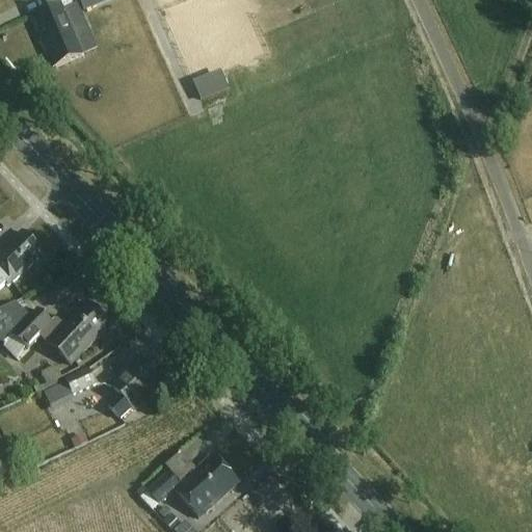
[(71,6),(68,0),(42,0),(46,9),(31,16),(53,68),(80,56),(61,10),(71,6)]
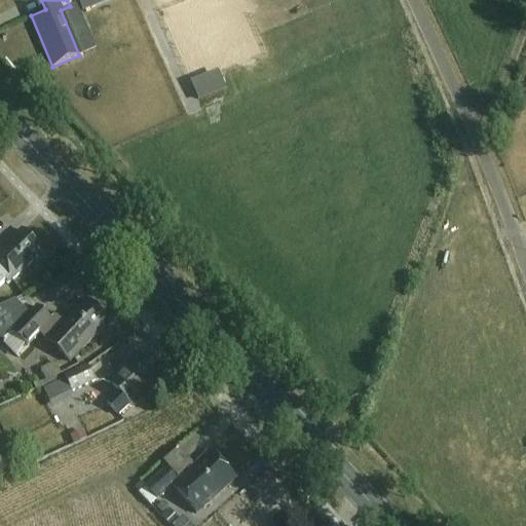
[(76,0),(82,13),(113,0),(76,0)]
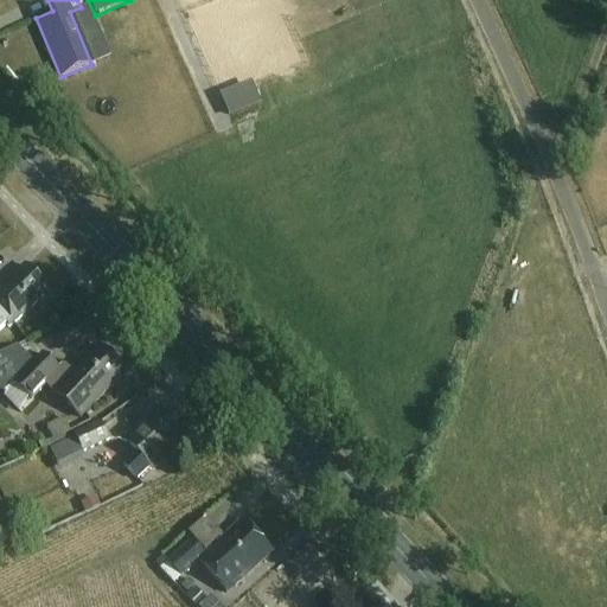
[(42,285),(23,264),(0,285),(0,326),(5,323),(7,325),(40,294),(37,289),(42,285)]
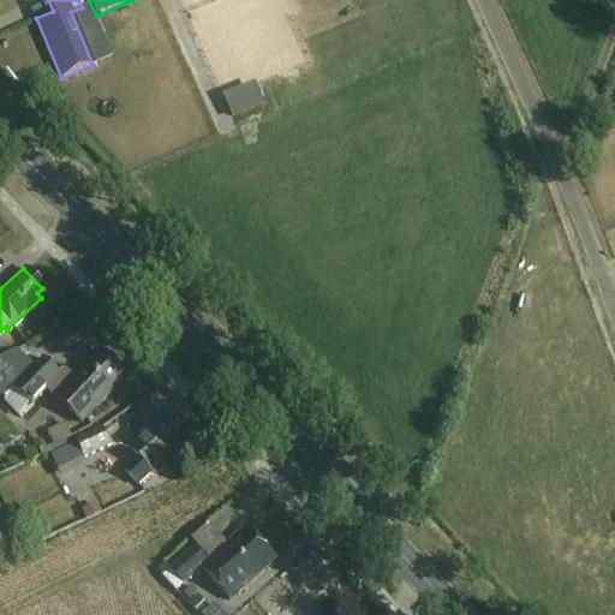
[(119,369),(100,350),(67,386),(57,377),(59,375),(41,358),(15,388),(31,405),(47,388),(82,421),(119,380),(114,375),(119,369)]
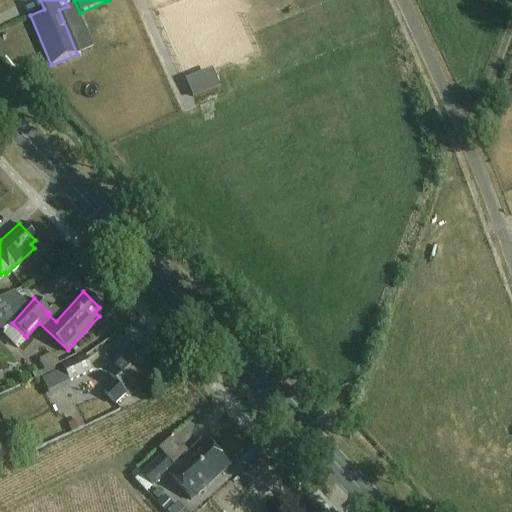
[(156,366),(139,347),(133,352),(130,348),(106,370),(116,380),(103,392),(115,404),(156,366)]
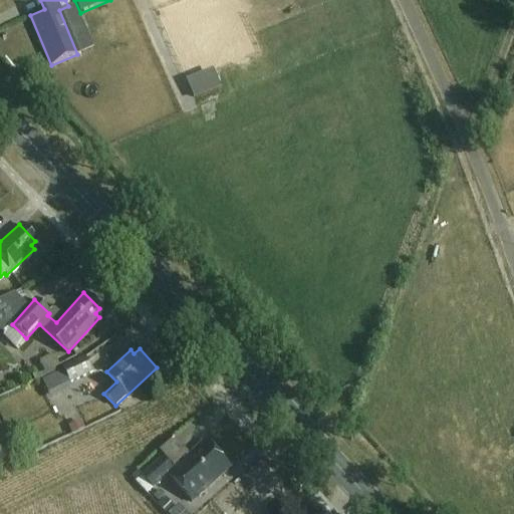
[(92,373),(85,357),(63,367),(69,383),(92,373)]
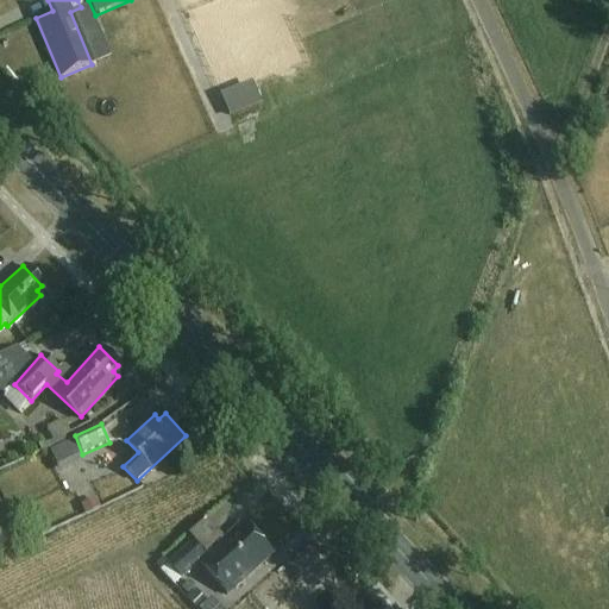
[(77,463),(73,453),(46,465),(63,503),(124,478),(111,449),(77,463)]
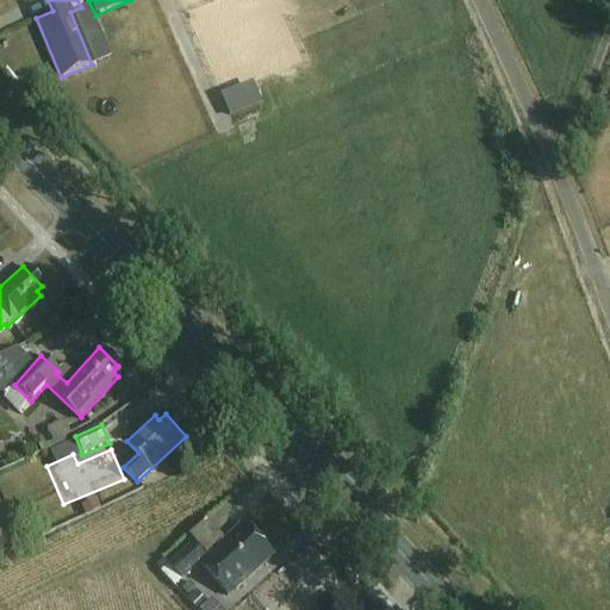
[(271,554),(243,523),(206,556),(191,540),(159,570),(173,586),(200,561),(228,592),(271,554)]
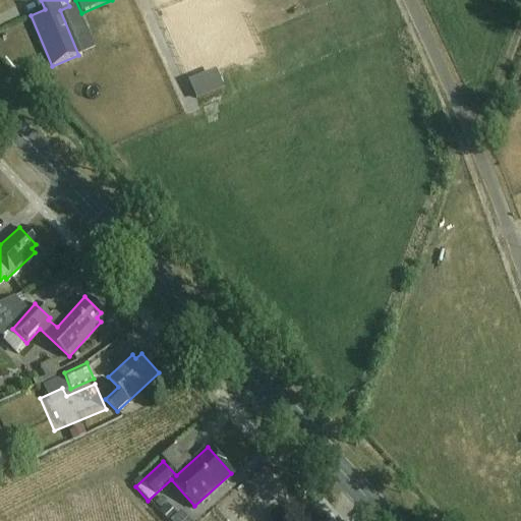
[(159,520),(172,520),(163,508),(154,515),(159,520)]
